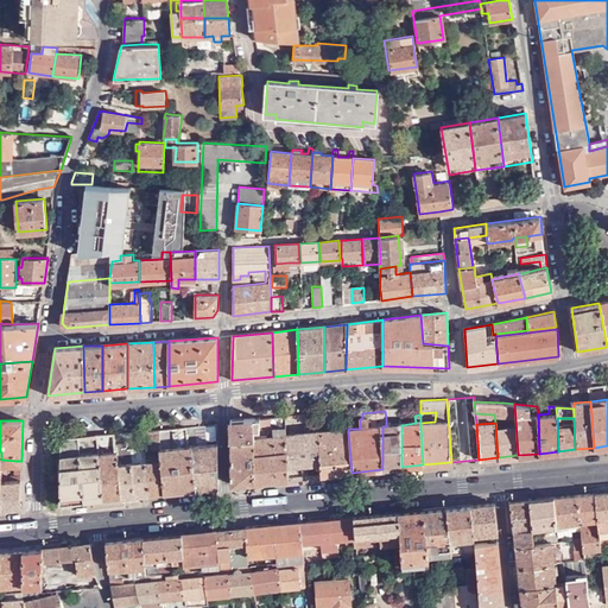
[(197,444),(207,444),(206,425),(196,426),(197,444)]
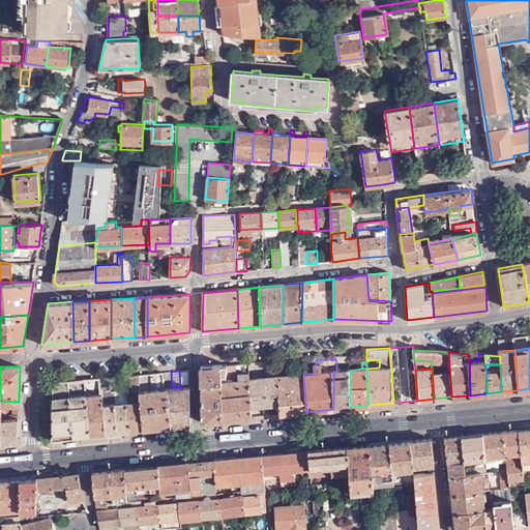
[(333,409),(350,407),(350,371),(336,372),(333,372),(333,409)]
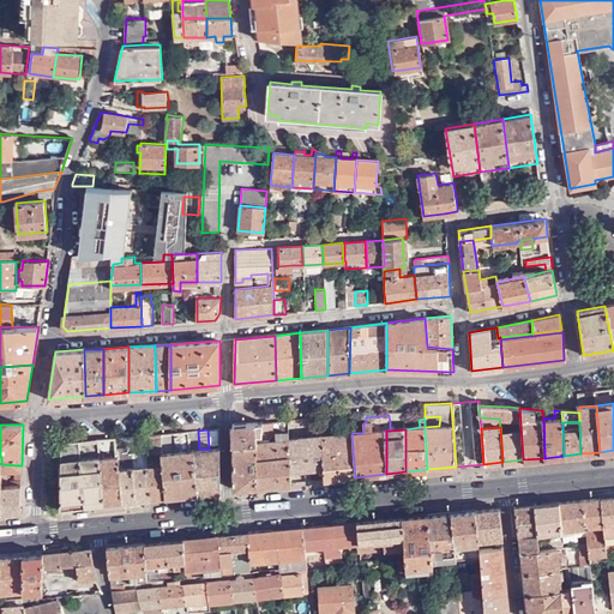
[(198,493),(190,450),(190,443),(188,431),(172,433),(163,433),(163,452),(160,452),(162,464),(166,497),(198,493)]
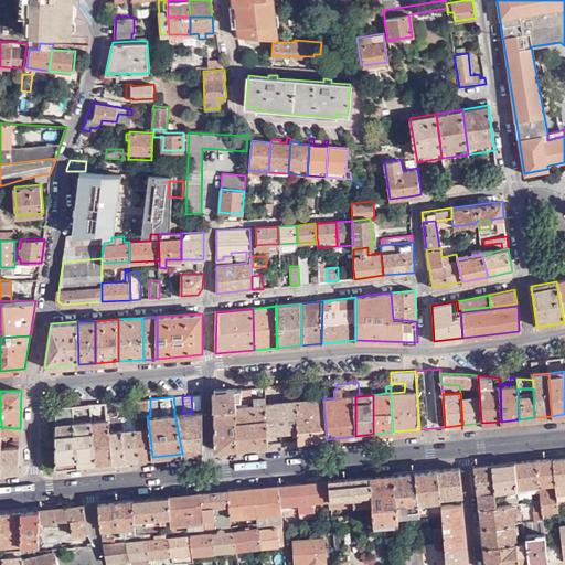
[(174,414),(183,413),(182,396),(173,396),(174,407),(174,414)]
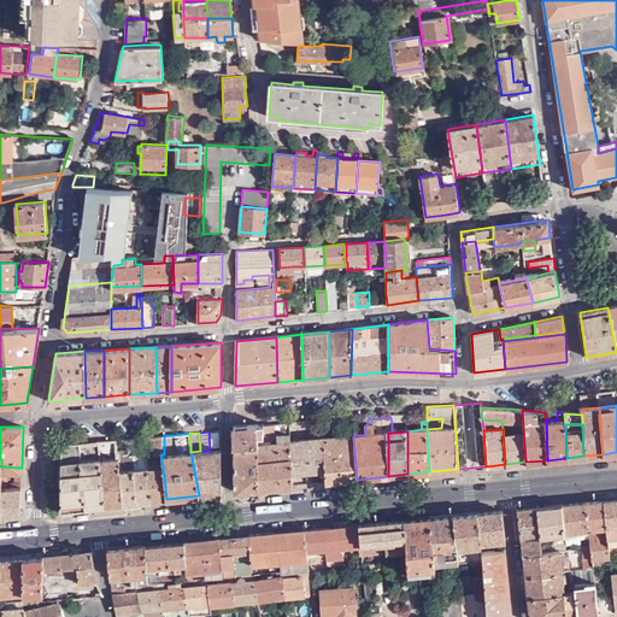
[(147,456),(160,454),(164,454),(164,435),(152,436),(140,438),(142,456),(147,456)]
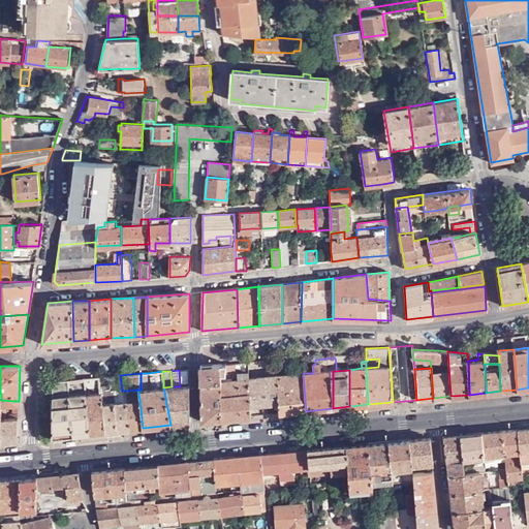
[(224,419),(252,416),(251,406),(249,379),(249,373),(239,374),(239,380),(226,380),(225,378),(222,378),(222,381),(224,419)]
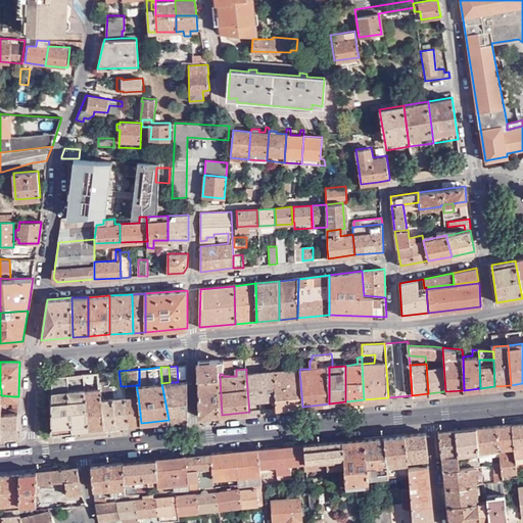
[(276,409),(302,407),(299,370),(279,371),(276,372),(276,398),(276,409)]
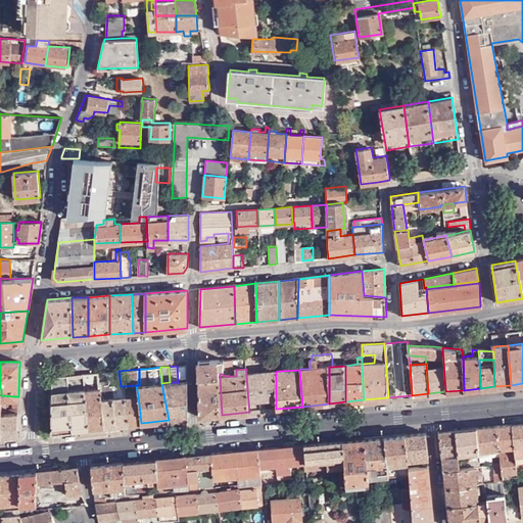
[(248,401),(276,398),(276,372),(246,375),(248,401)]
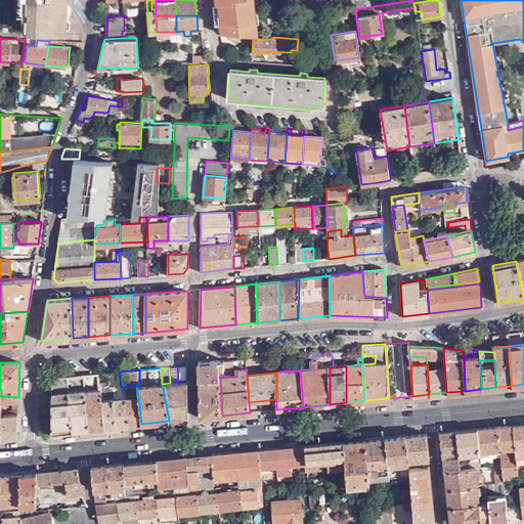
[(86,390),(98,390),(99,388),(97,374),(84,375),(86,390)]
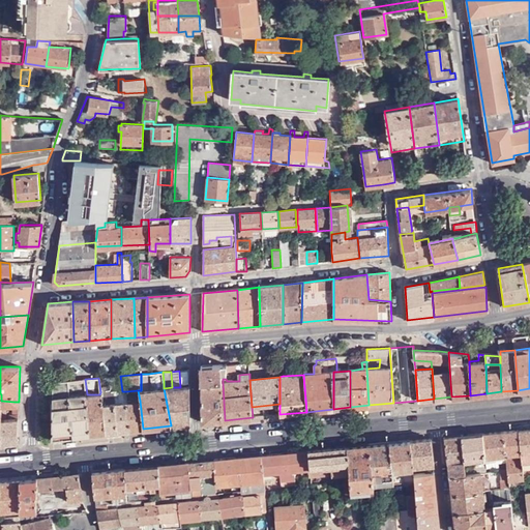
[(89,434),(87,394),(85,379),(69,380),(69,395),(68,396),(71,435),(89,434)]
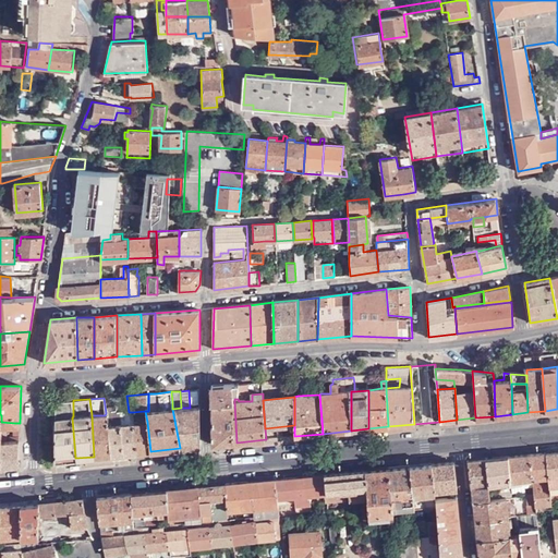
[(73,416),(73,400),(65,401),(56,402),(55,417),(53,461),(55,461),(75,458),(72,417),(73,416)]
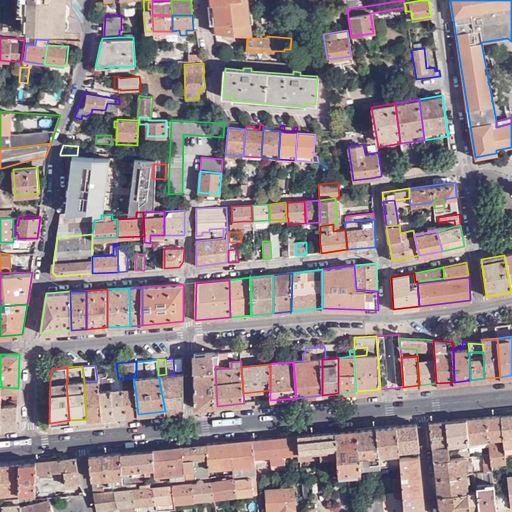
[(194,408),(217,406),(215,369),(194,371),(194,408)]
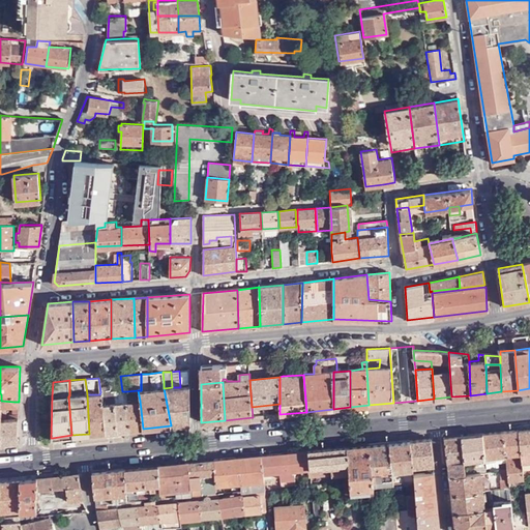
[(189,424),(189,386),(180,387),(172,387),(164,388),(171,425),(189,424)]
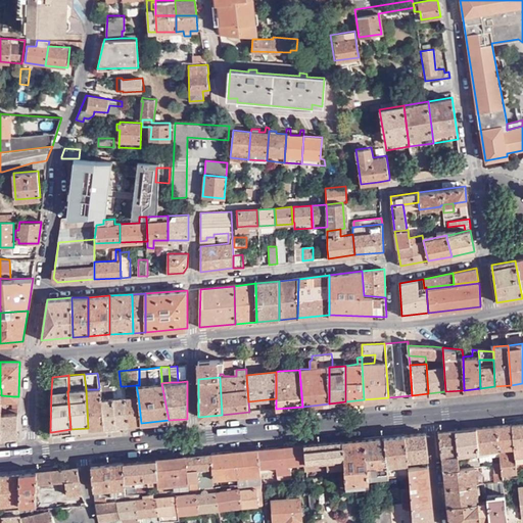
[(103,426),(115,425),(111,387),(111,386),(108,386),(102,387),(99,387),(98,389),(99,388),(100,388),(103,426)]
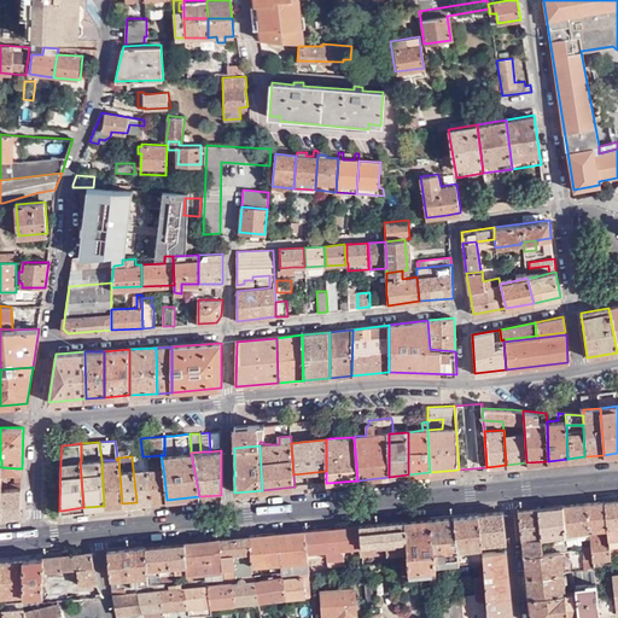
[(136,502),(152,501),(149,468),(147,456),(143,456),(132,458),(136,502)]
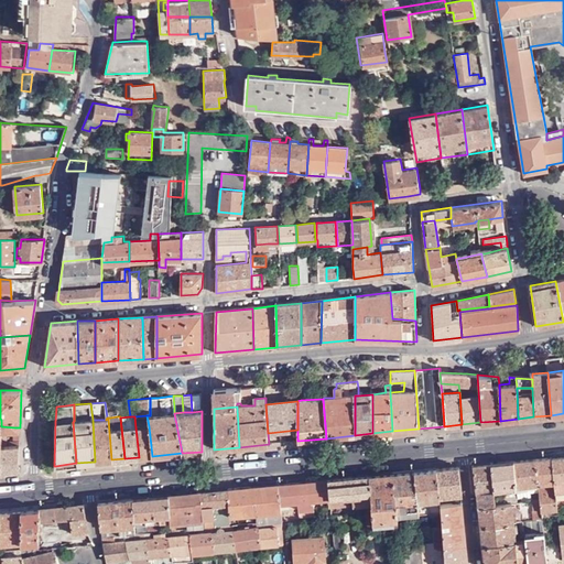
[(95,462),(111,459),(108,419),(107,419),(106,420),(93,420),(95,462)]
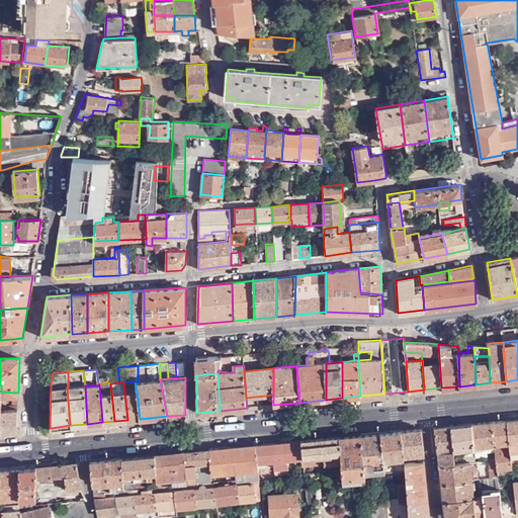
[(127,420),(140,419),(137,392),(124,393),(127,420)]
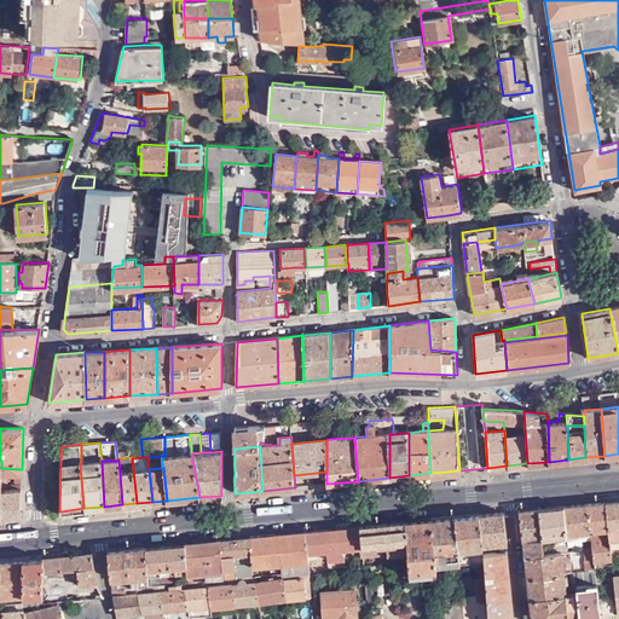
[(1,470),(1,518),(21,515),(22,469),(16,469),(15,484),(11,484),(11,490),(6,490),(7,470),(1,470)]
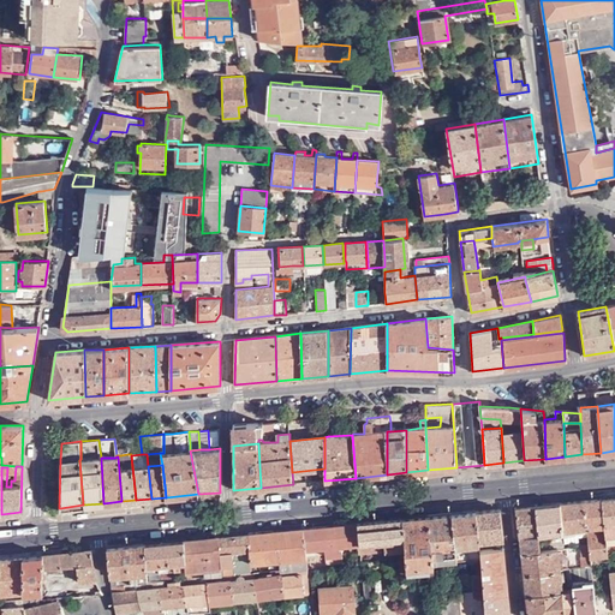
[(614,497),(601,500),(605,547),(614,544),(614,497)]
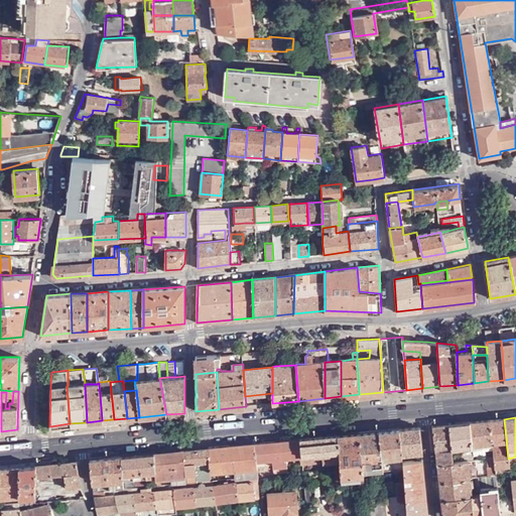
[(504,419),(490,420),(494,459),(495,470),(509,468),(508,459),(504,419)]
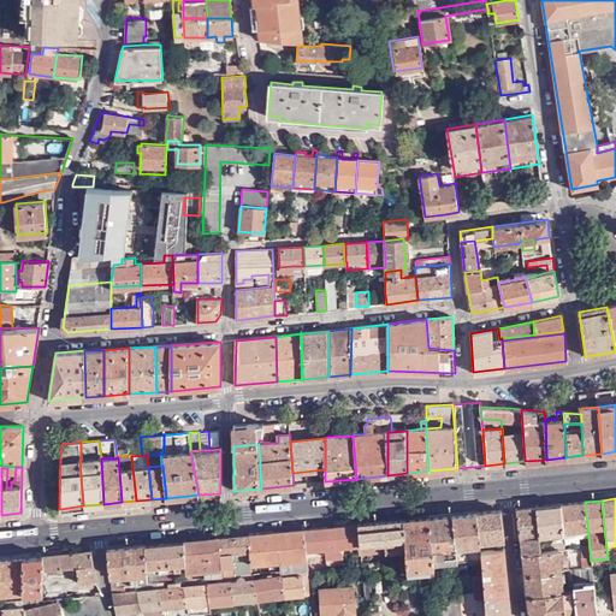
[(585,502),(560,504),(562,533),(582,531),(585,549),(590,548),(585,502)]
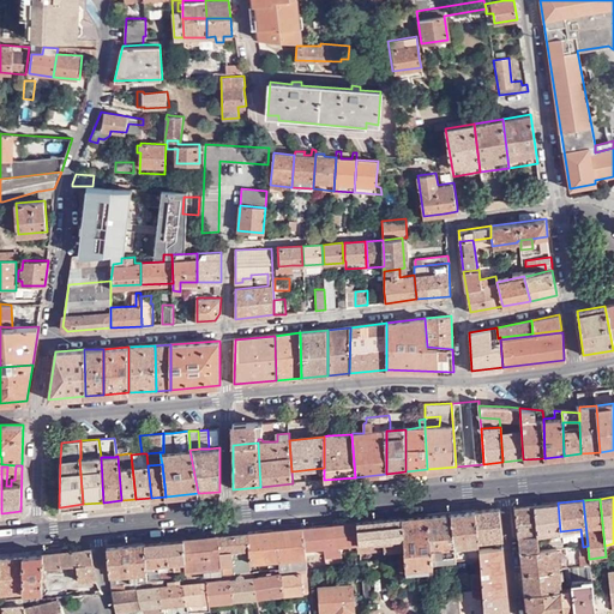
[(558,503),(534,505),(537,535),(560,531),(558,503)]
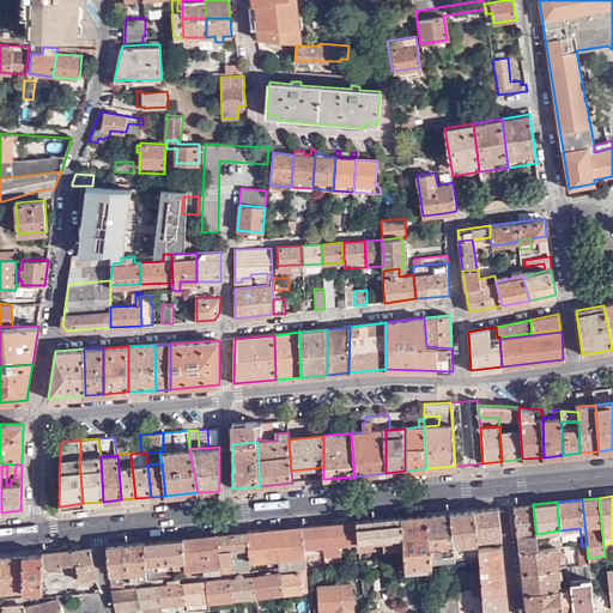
[(536,534),(533,504),(514,505),(516,536),(519,542),(520,552),(538,550),(538,542),(536,534)]
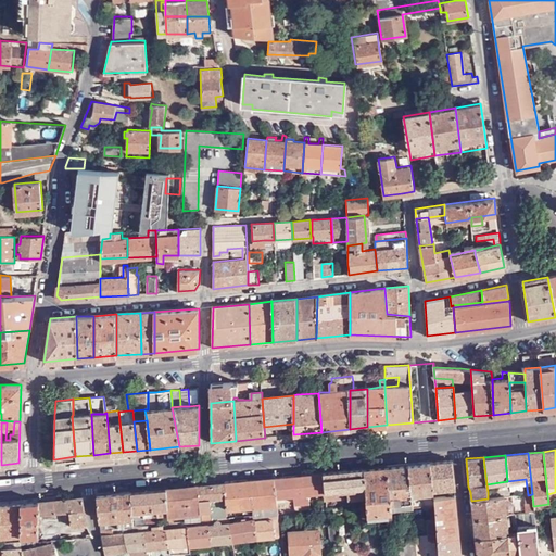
[(433,491),(455,489),(456,489),(452,460),(429,464),(433,491)]
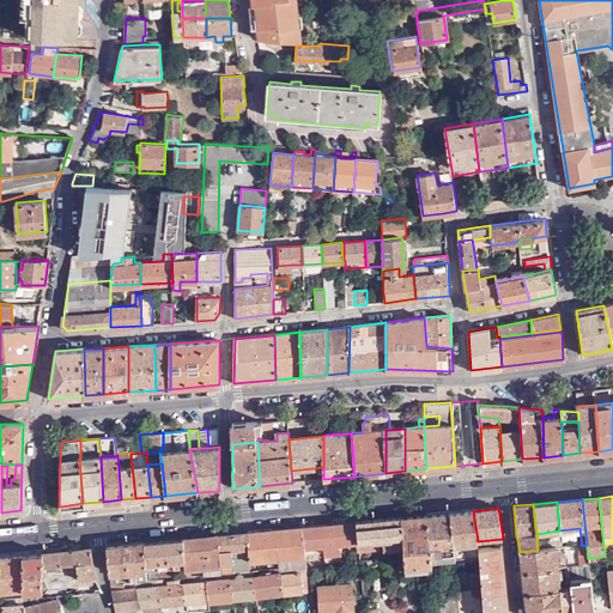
[(479,550),(478,541),(473,511),(448,514),(453,557),(465,556),(479,554),(479,550)]
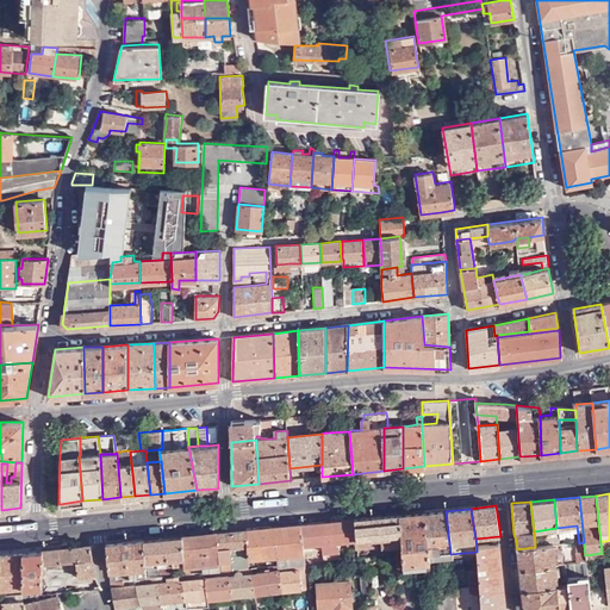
[(450,554),(446,511),(422,512),(427,556),(450,554)]
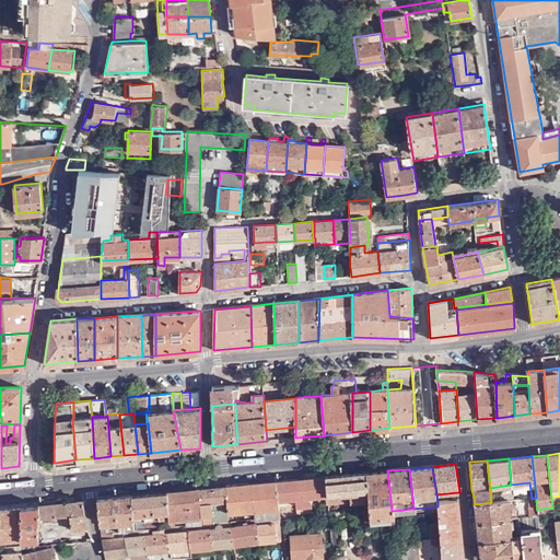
[(392,511),(387,470),(363,473),(369,510),(370,522),(393,521),(392,511)]
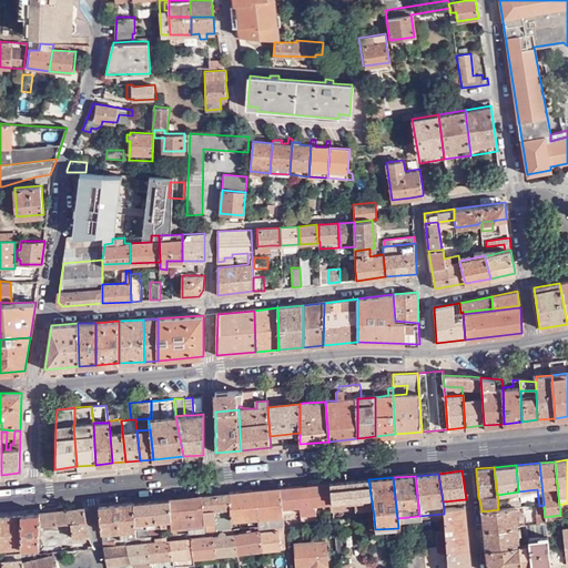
[(374,517),(368,479),(328,484),(331,505),(331,508),(331,509),(331,514),(348,511),(348,506),(353,506),(353,511),(367,510),(367,517),(374,517)]
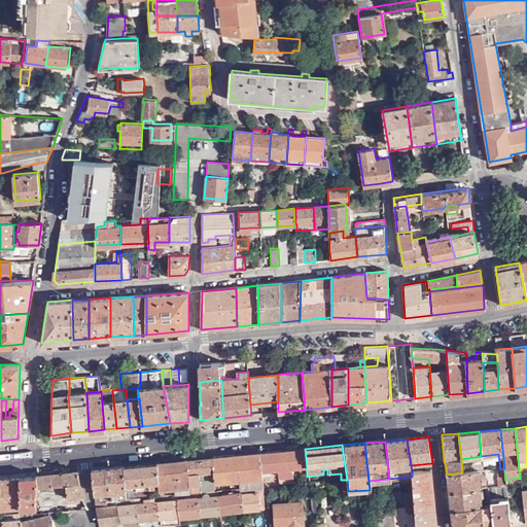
[(307,468),(305,449),(257,453),(260,472),(276,471),(277,479),(291,478),(291,470),(307,468)]
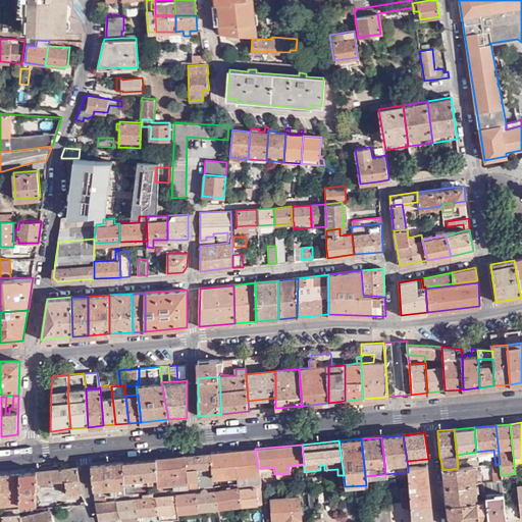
[(232,487),(238,486),(260,484),(258,468),(255,449),(210,454),(213,484),(214,489),(220,488),(232,487)]
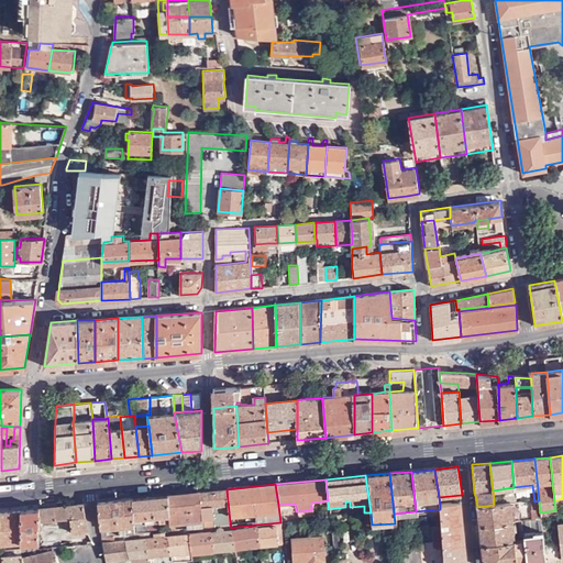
[(203,525),(230,522),(227,489),(198,492),(203,525)]
